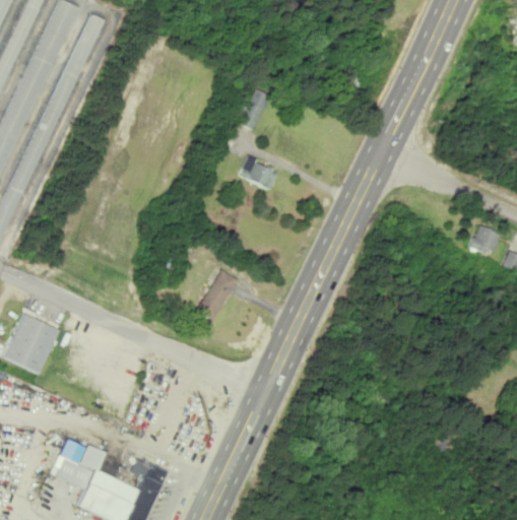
[(28,0),(7,46),(13,49),(15,43),(22,46),(44,0),(28,0)]
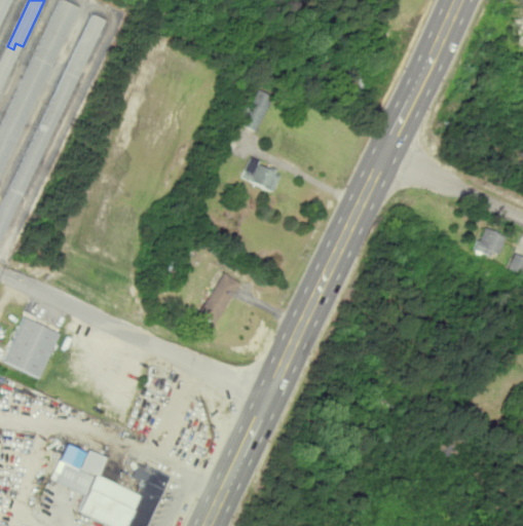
[(79,5),(66,0),(59,0),(38,57),(51,62),(51,63),(53,64),(59,50),(62,52),(79,5)]
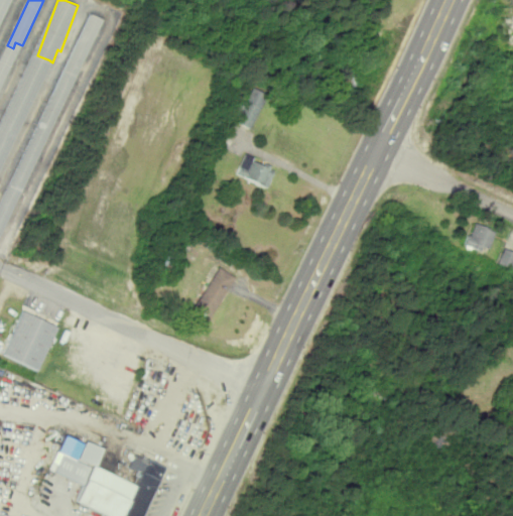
[(236,121),(252,129),(268,95),(253,88),(236,121)]
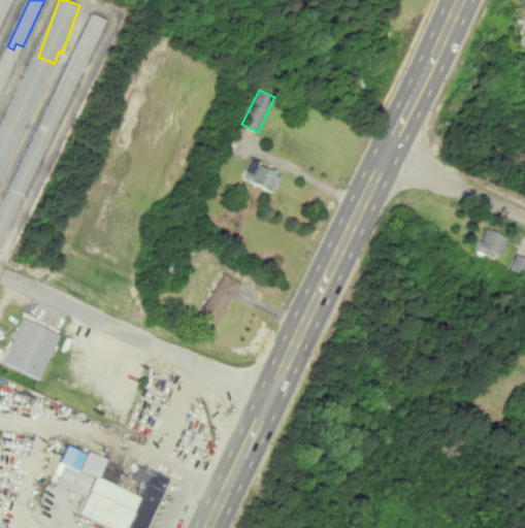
[(275,192),(284,173),(252,159),(243,177),(275,192)]
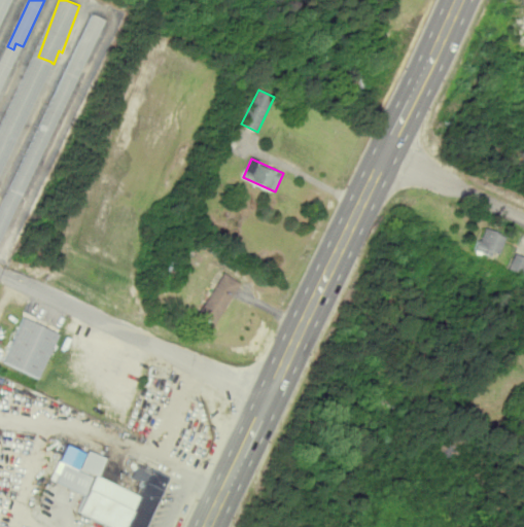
[(501,256),(507,235),(483,229),(478,251),(501,256)]
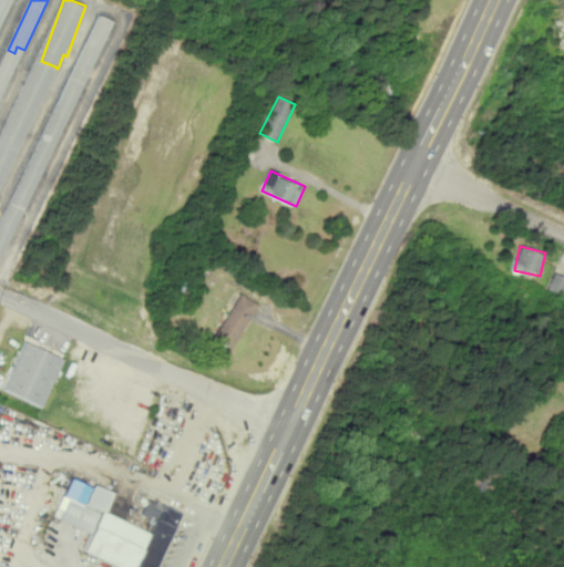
[(563,275),(554,272),(549,289),(563,294),(563,275)]
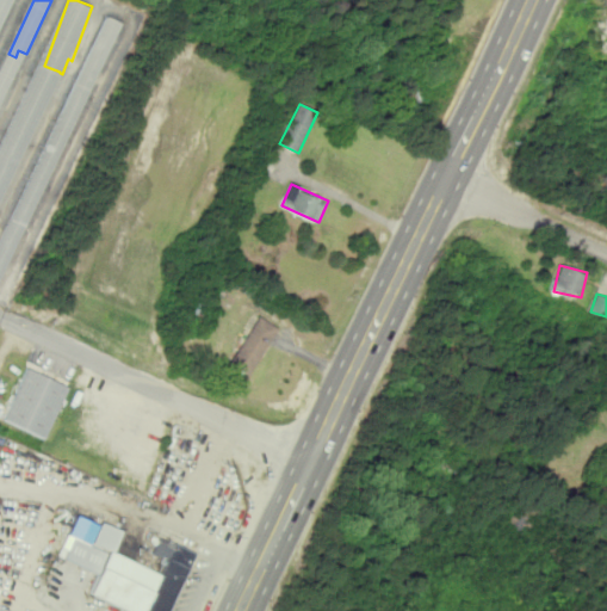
[(253,376),(278,326),(258,315),(233,365),(253,376)]
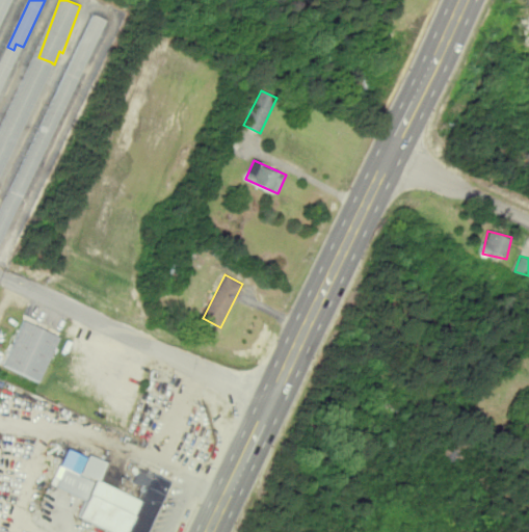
[(4,366),(42,381),(61,337),(25,320),(4,366)]
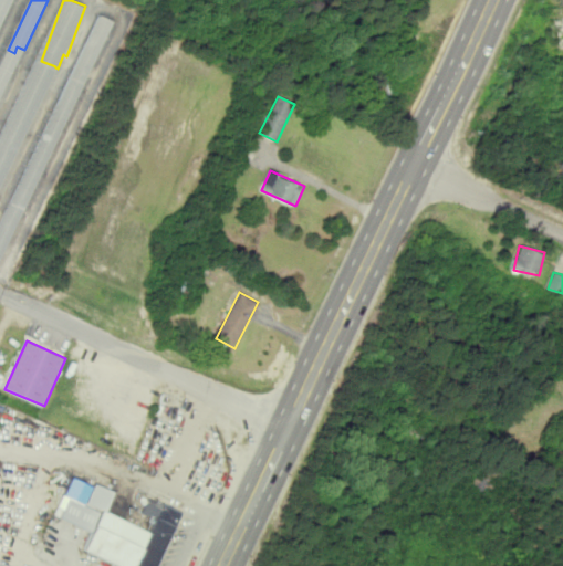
[(84,552),(121,565),(159,565),(181,511),(148,498),(143,513),(155,517),(150,531),(105,513),(113,491),(94,483),(85,504),(62,495),(54,516),(92,531),(84,552)]
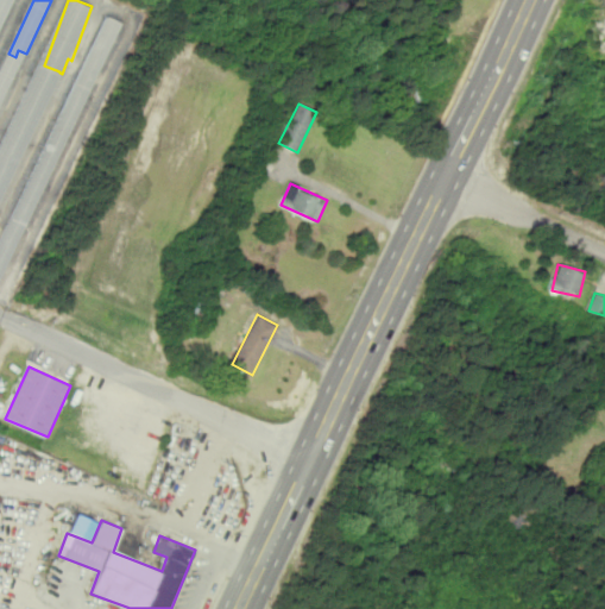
All buildings are outlined.
